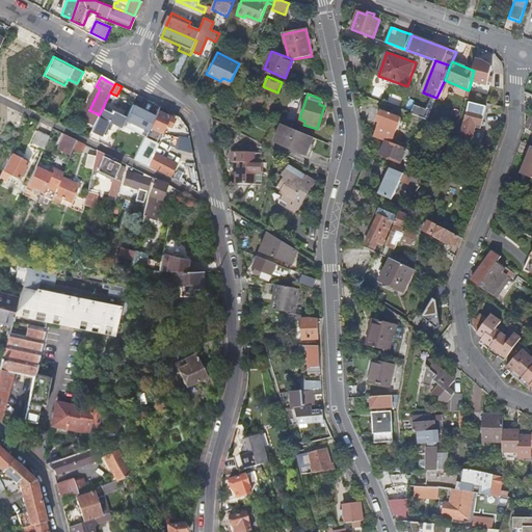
[(99,115),(87,137),(98,141),(102,133),(105,134),(108,128),(105,126),(108,121),(113,123),(117,125),(123,114),(112,109),(111,112),(103,108),(99,115)]
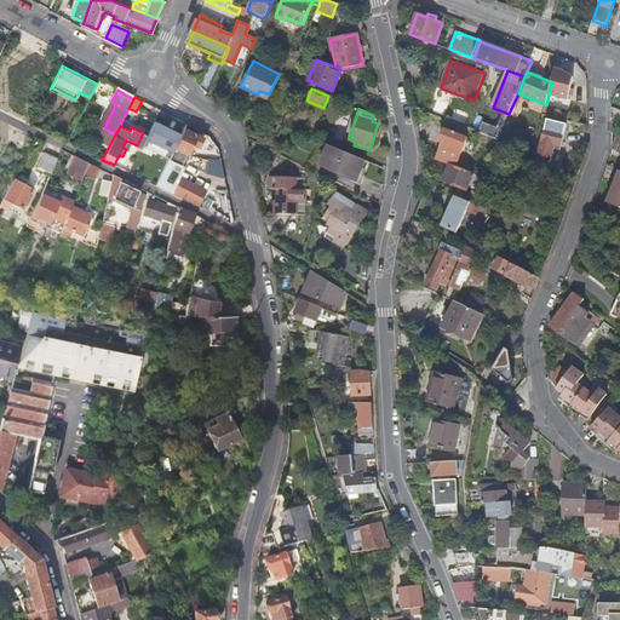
[(115,133),(104,128),(101,136),(112,141),(115,133)]
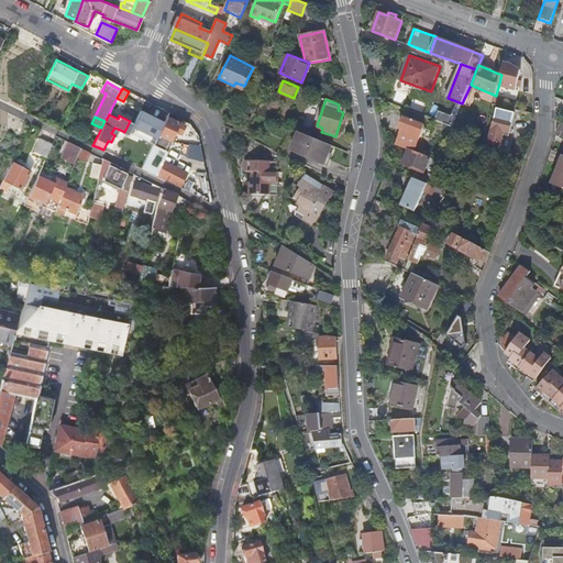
[(492,139),(486,136),(485,144),(520,159),(523,152),(503,142),(505,135),(509,136),(511,133),(515,121),(497,117),(492,139)]
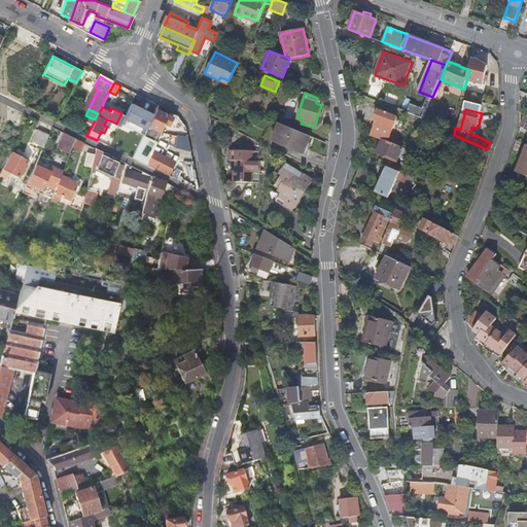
[(167,114),(156,110),(149,126),(159,130),(167,114)]
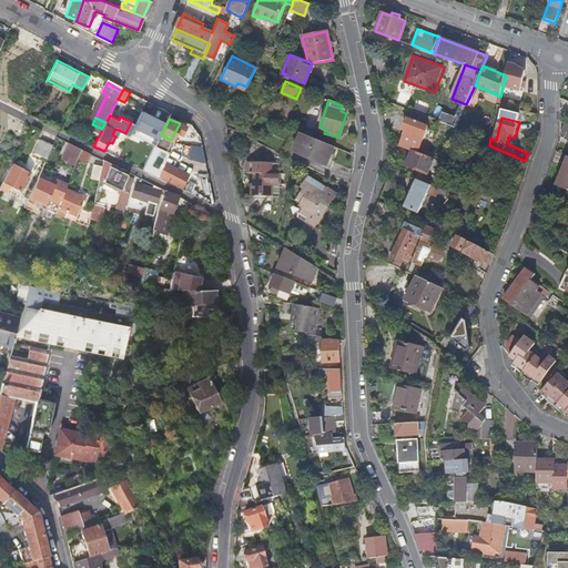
[(414,151),(419,152),(425,135),(434,140),(437,132),(409,119),(405,130),(408,131),(402,146),(414,151)]
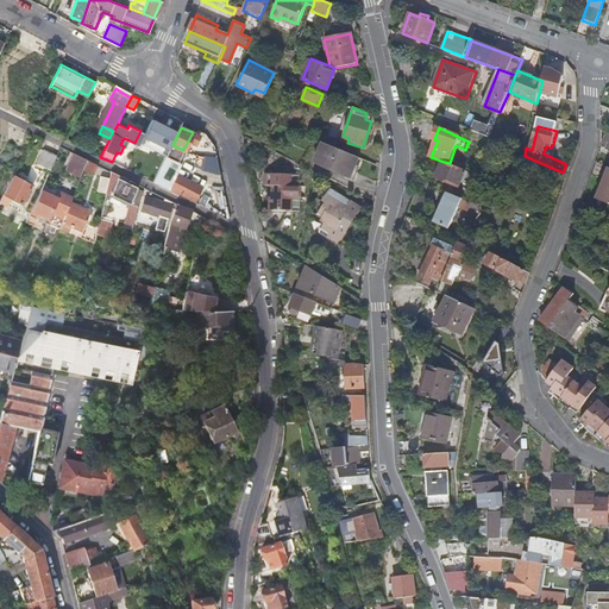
[(351,180),(359,157),(324,143),(316,159),(327,164),(326,169),(351,180)]
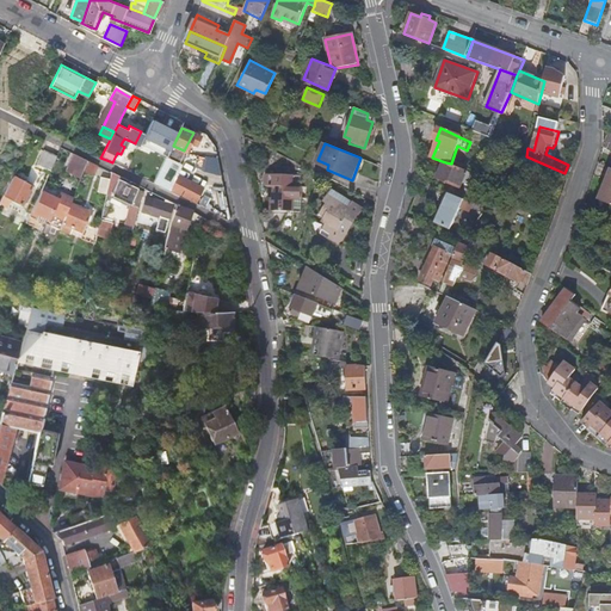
[(50,170),(57,156),(43,150),(37,164),(50,170)]
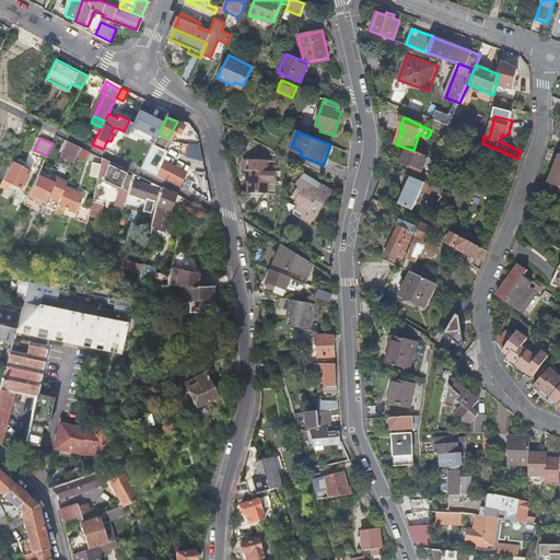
[(80,147),(67,140),(59,155),(73,162),(77,154),(80,147)]
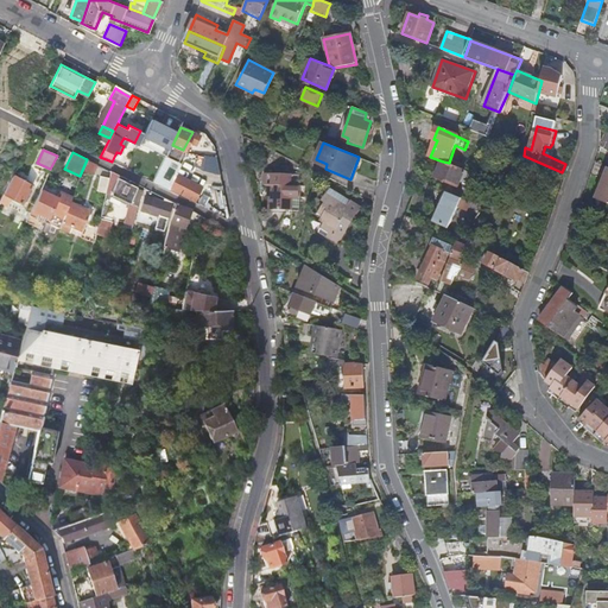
[(126,169),(131,159),(124,156),(119,165),(126,169)]
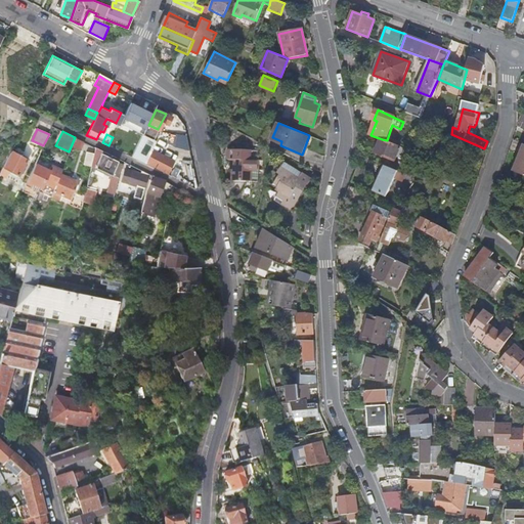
[(126,148),(133,153),(139,140),(132,136),(126,148)]
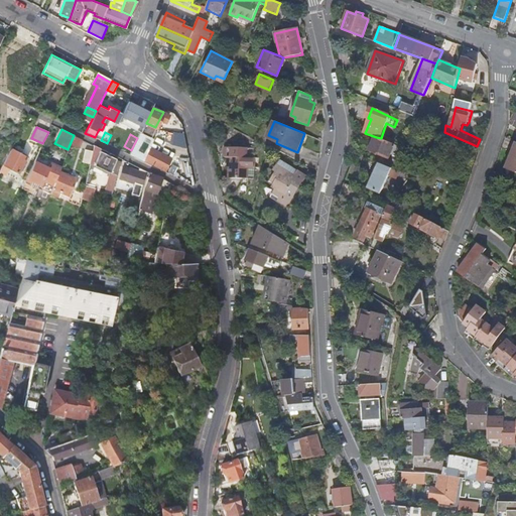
[(82,139),(74,135),(71,142),(78,146),(82,139)]
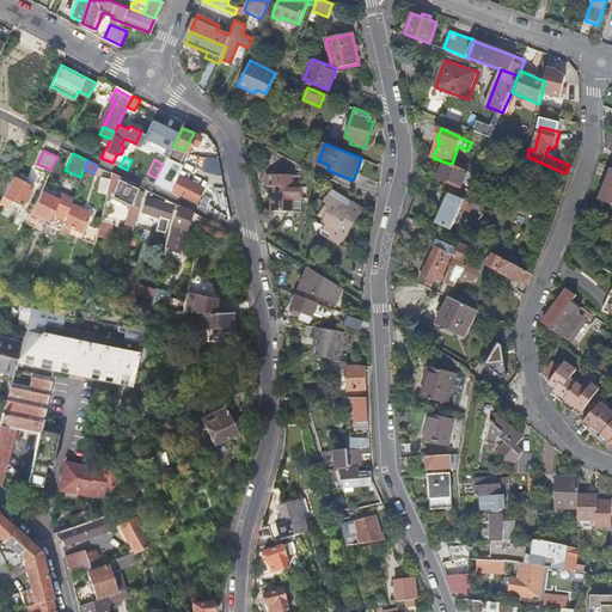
[(316,165),(328,170),(329,165),(318,160),(316,165)]
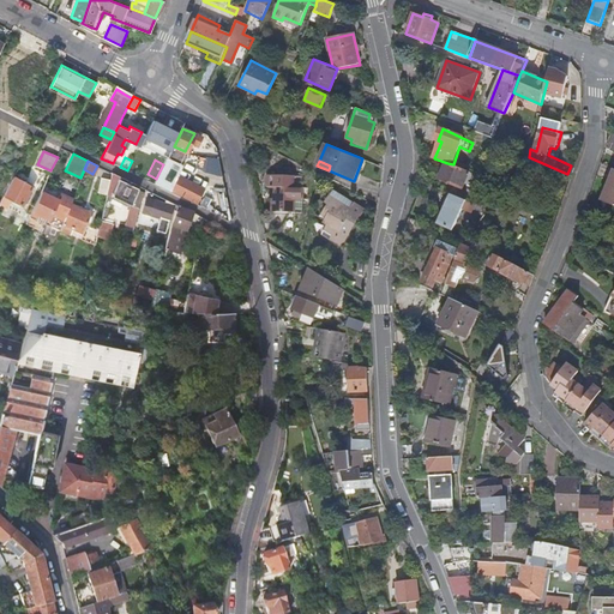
[(468,200),(476,180),(479,175),(453,164),(447,163),(441,180),(457,186),(453,194),(468,200)]
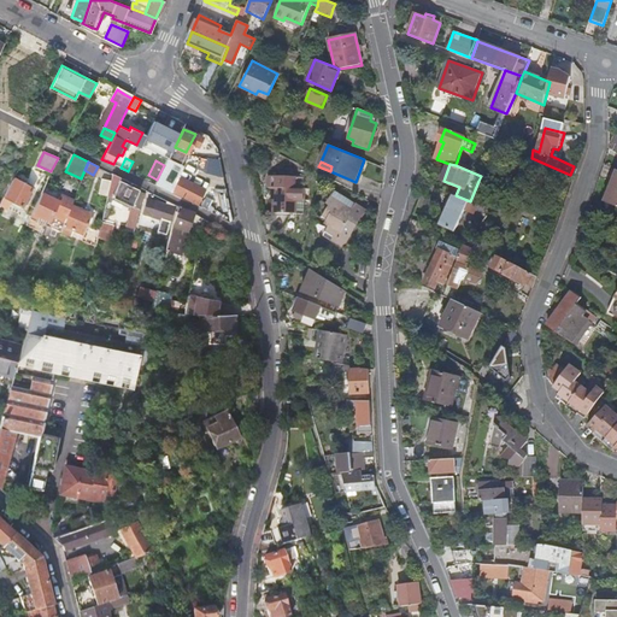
[(616,172),(605,203),(616,206),(616,172)]
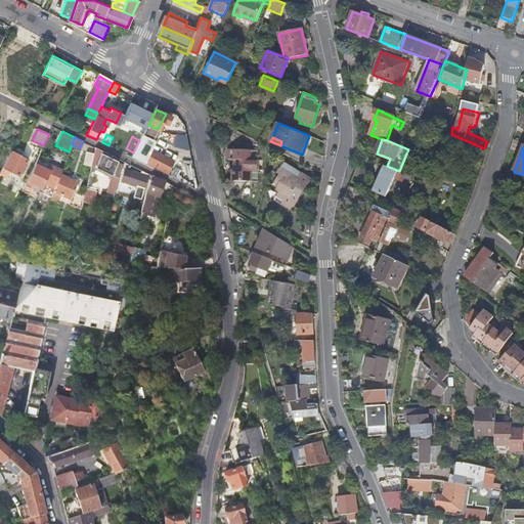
[(96,147),(85,192),(95,195),(97,188),(90,186),(95,167),(107,173),(102,189),(108,191),(107,197),(114,198),(119,178),(111,175),(118,162),(96,147)]
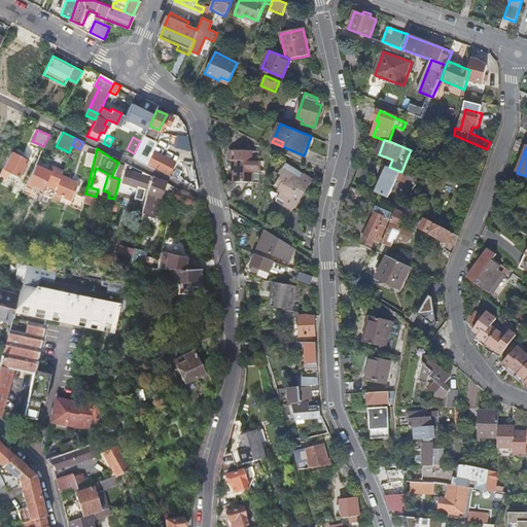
[(254,171),(260,171),(260,161),(253,161),(253,151),(231,150),(230,161),(235,161),(235,182),(253,182),(254,171)]
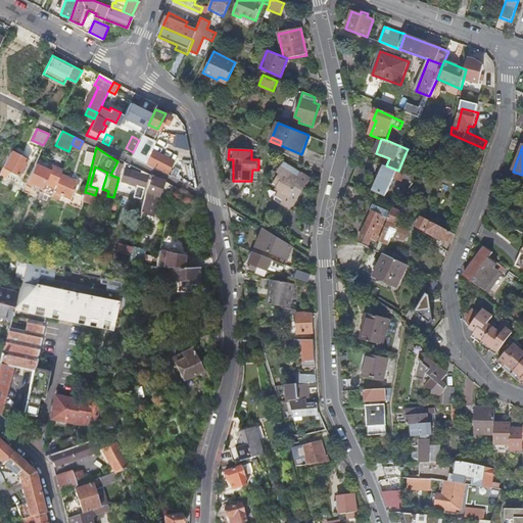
[(11,150),(0,170),(0,173),(5,176),(7,173),(9,170),(20,176),(27,158),(11,150)]
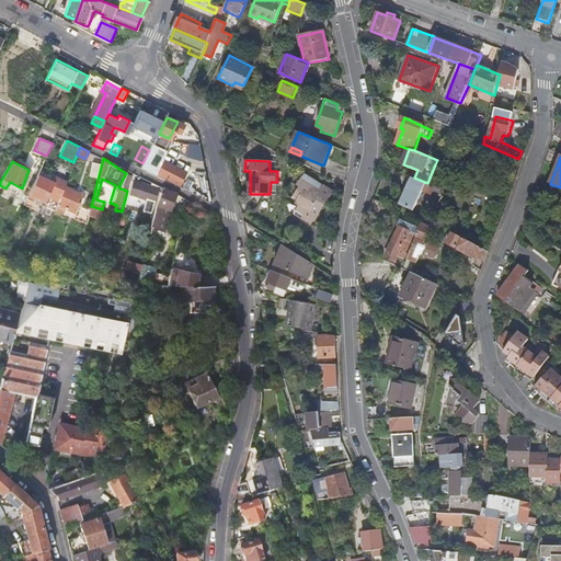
[(99,164),(91,163),(89,176),(98,178),(99,164)]
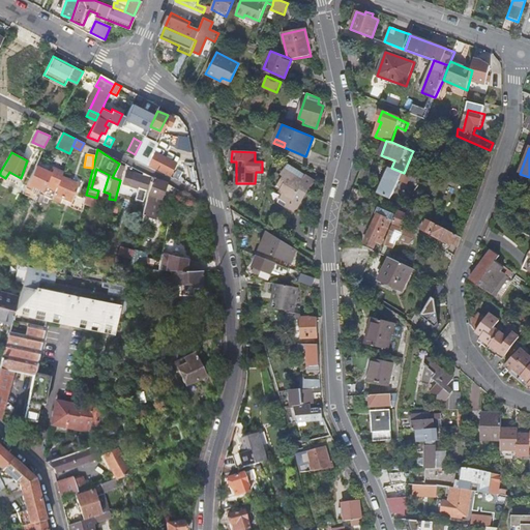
[(176,164),(171,160),(169,164),(152,155),(147,165),(164,174),(166,171),(171,173),(176,164)]
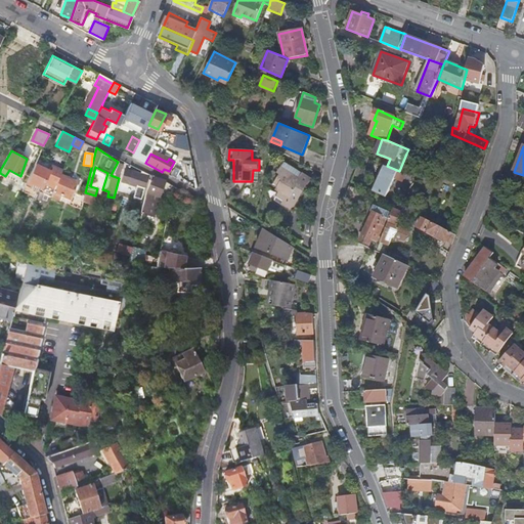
[(122,164),(118,162),(111,175),(119,178),(122,164)]
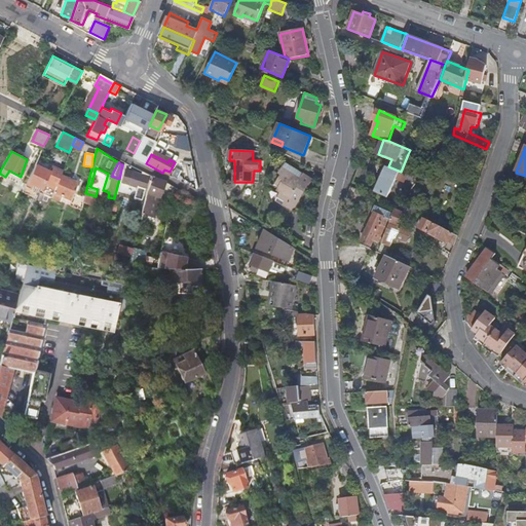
[(300,187),(307,191),(313,180),(287,163),(279,174),(283,176),(275,186),(282,193),(276,201),(294,212),(300,201),(298,200),(299,199),(294,196),(300,187)]
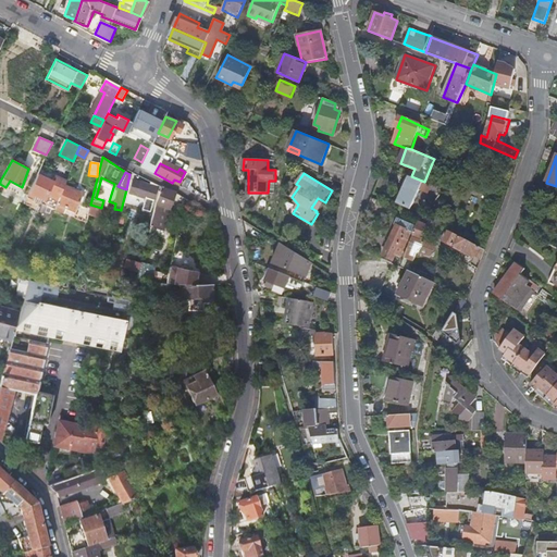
[(37,174),(28,195),(34,197),(35,194),(44,198),(46,194),(58,199),(60,194),(65,180),(54,175),(52,181),(37,174)]
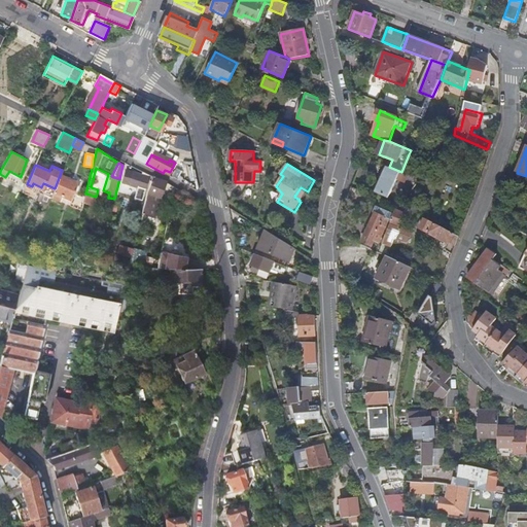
[(409,176),(401,172),(389,167),(388,167),(376,192),(389,199),(398,180),(406,183),(409,176)]
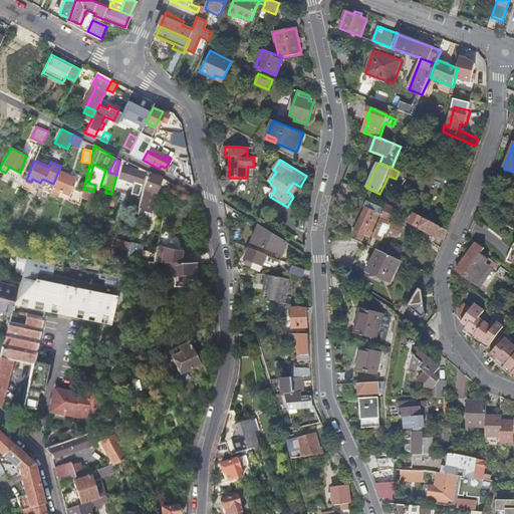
[(144,173),(123,166),(120,176),(125,178),(124,181),(141,186),(144,173)]
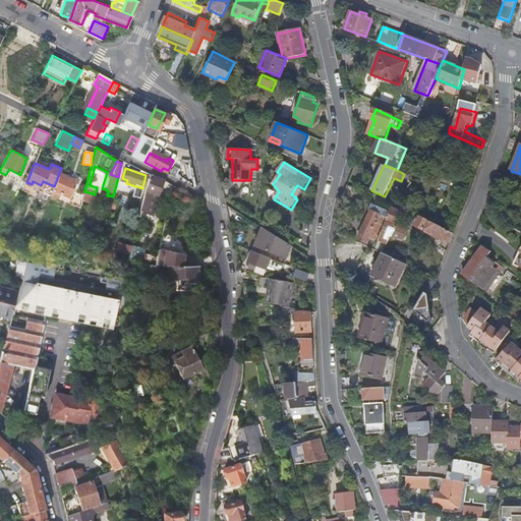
[(52,193),(51,195),(59,198),(62,194),(69,197),(77,180),(61,173),(56,181),(54,186),(52,193)]
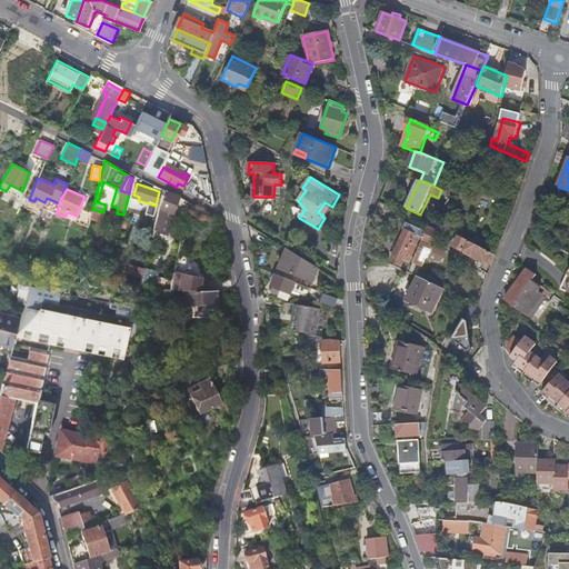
[(178,197),(165,191),(159,207),(173,213),(178,197)]
